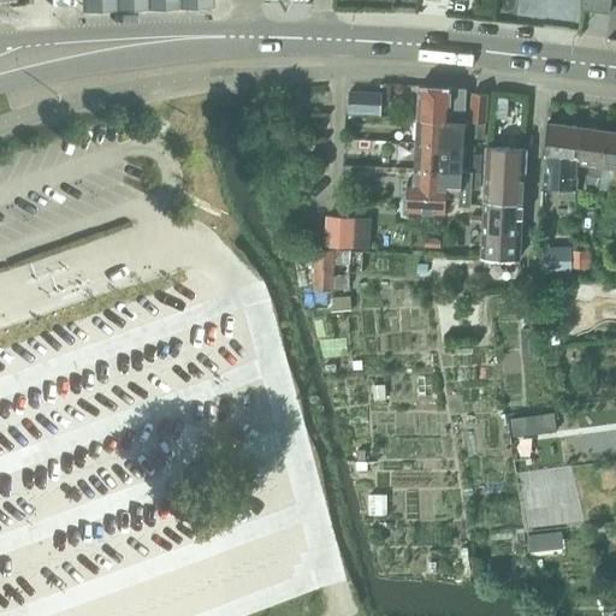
[(582,0),(582,9),(610,12),(611,0),(582,0)]
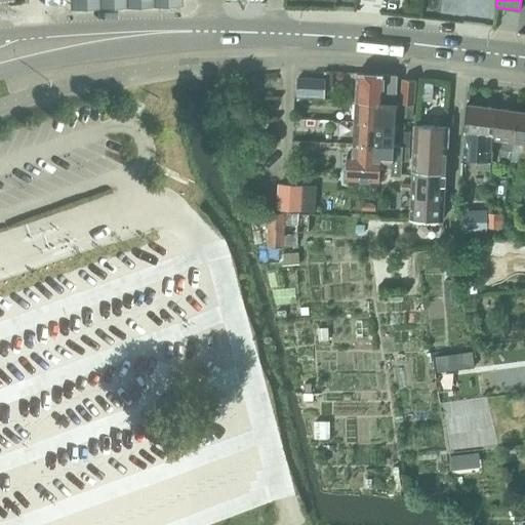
[(358,72),(357,101),(397,103),(398,74),(386,74),(358,72)]
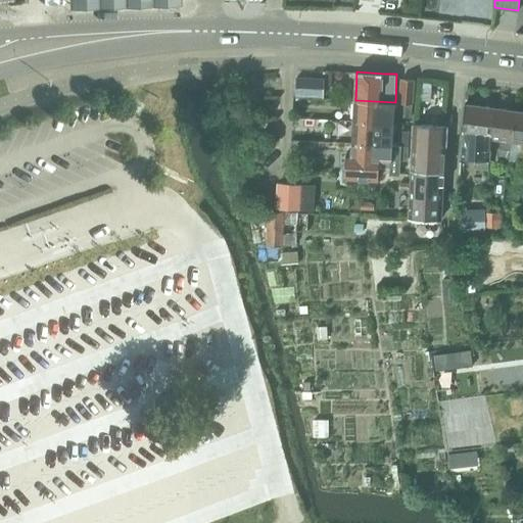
[(297,78),(296,95),(324,97),(324,79),(297,78)]
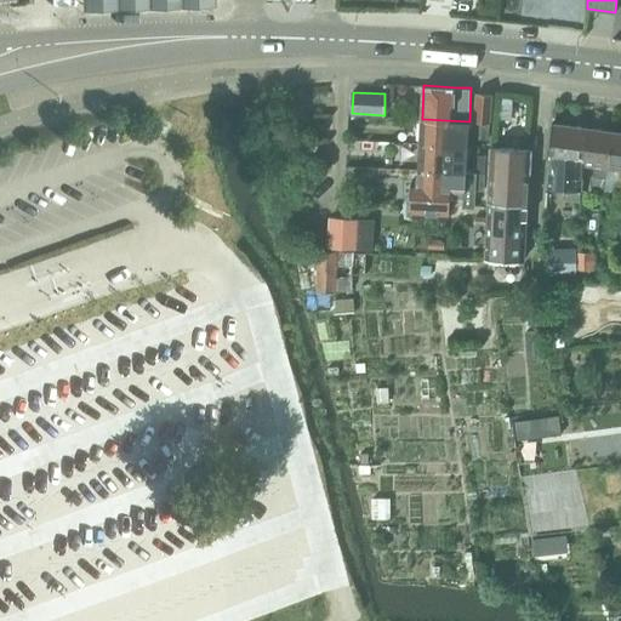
[(476,120),(491,121),(493,93),(478,92),(476,120)]
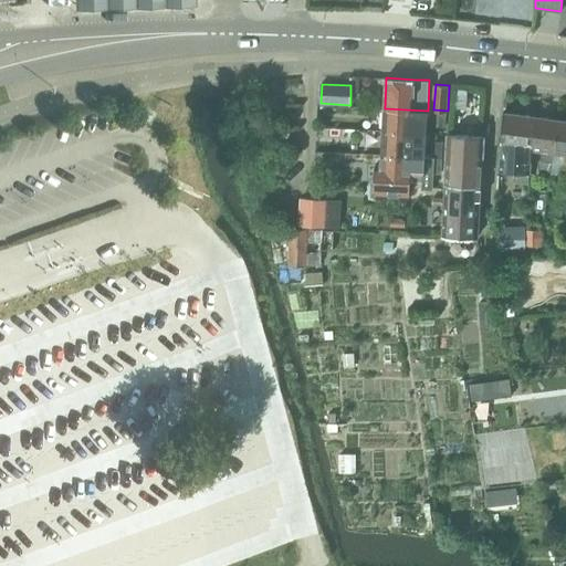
[(458,88),(457,107),(465,108),(468,90),(458,88)]
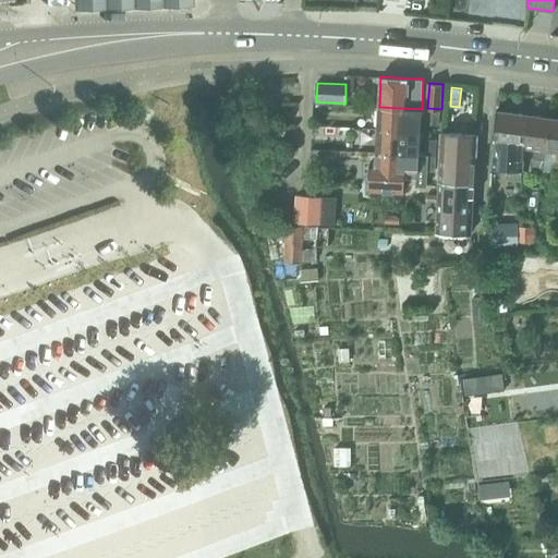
[(379,107),(378,130),(421,132),(422,109),(379,107)]
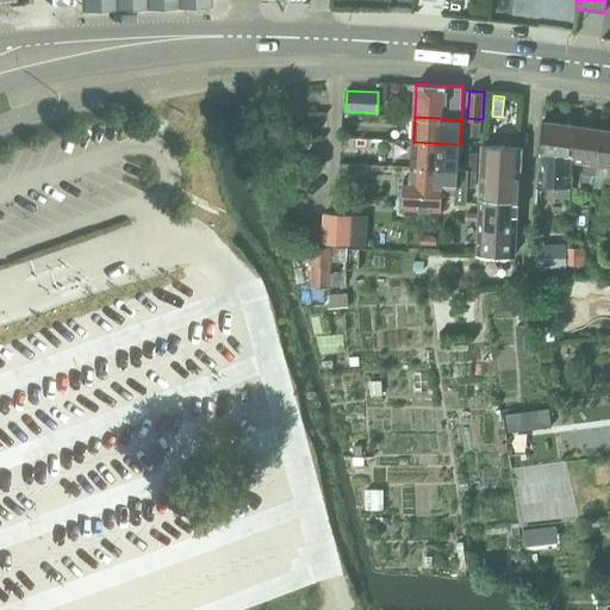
[(471,119),(470,136),(481,136),(483,119),(471,119)]
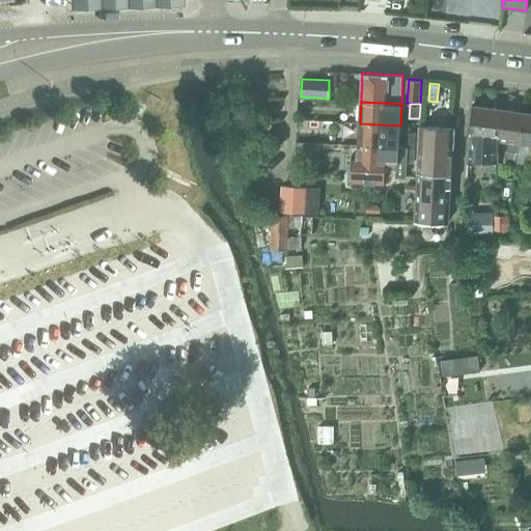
[(472,115),(471,130),(500,131),(502,108),(473,105),(472,115)]
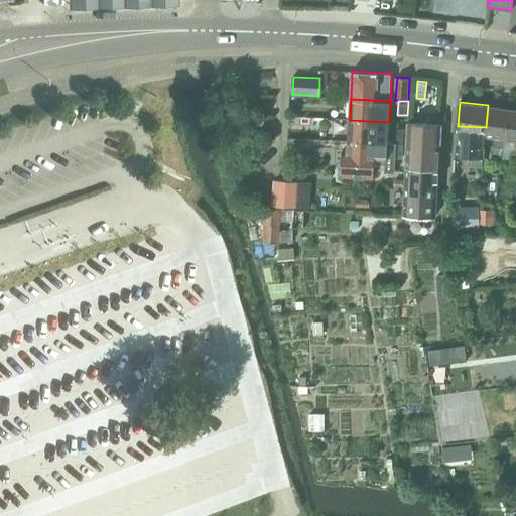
[(502,162),(505,138),(509,108),(488,105),(486,127),(486,136),(495,137),(492,161),(502,162)]
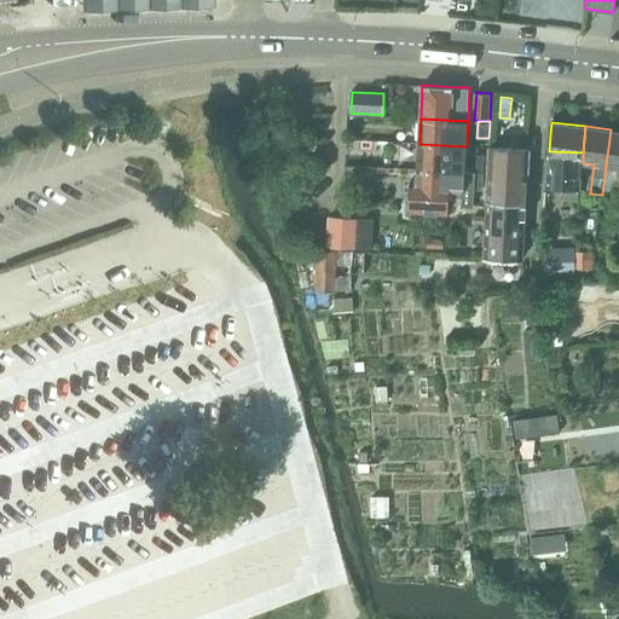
[(618,207),(618,129),(611,129),(606,166),(617,167),(612,207),(618,207)]
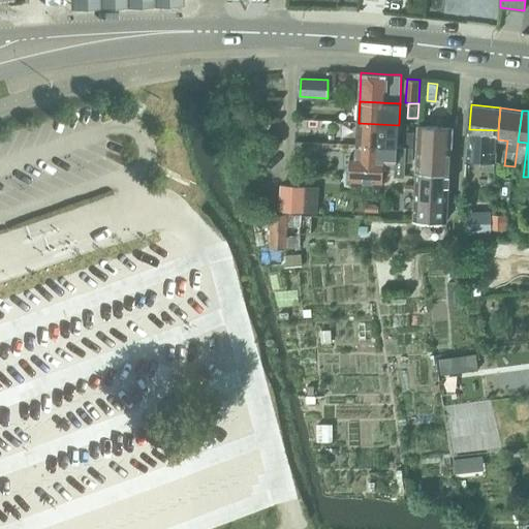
[(359,123),(358,145),(398,147),(399,125),(359,123)]
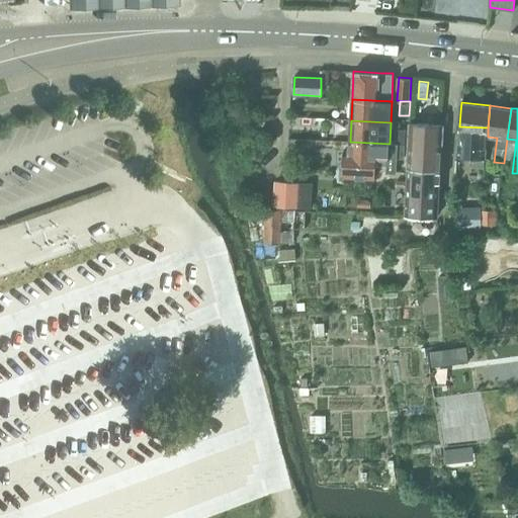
[(412,122),(410,164),(441,166),(443,124),(412,122)]
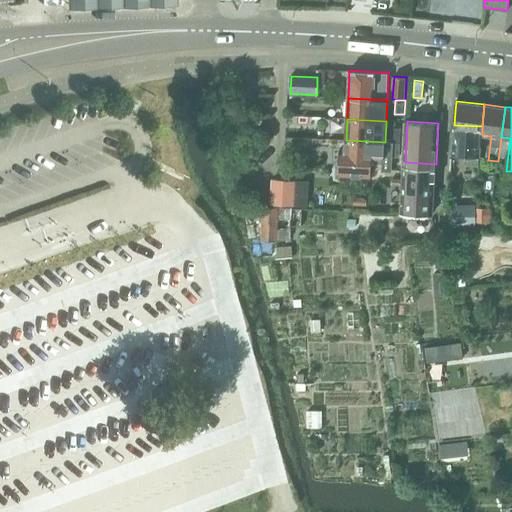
[(479,165),(482,135),(482,126),(454,125),(453,154),(466,155),(465,164),(479,165)]
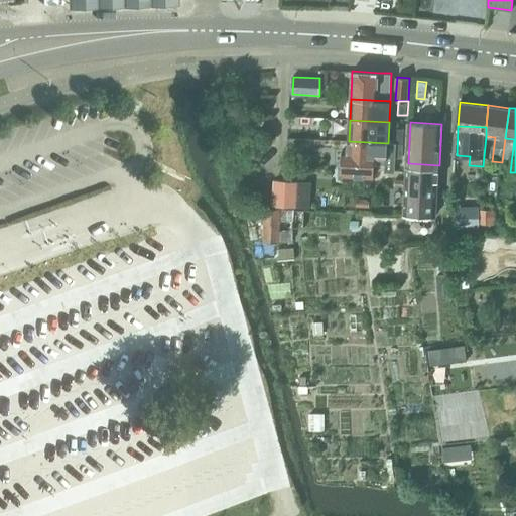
[(394,128),(393,143),(403,144),(404,129),(394,128)]
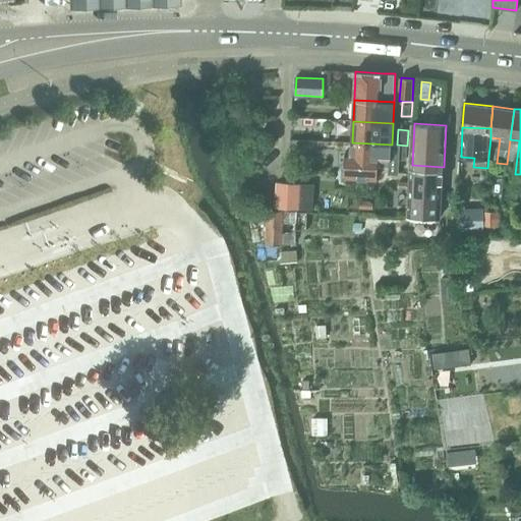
[(346,151),(345,177),(378,179),(378,166),(390,167),(390,173),(398,173),(399,158),(407,159),(407,146),(397,145),(392,145),(352,142),(351,151),(346,151)]
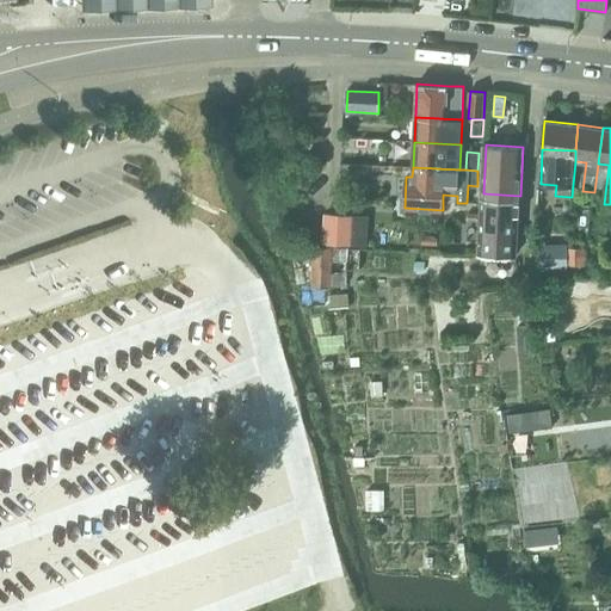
[(520,196),(483,193),(480,253),(517,255),(520,196)]
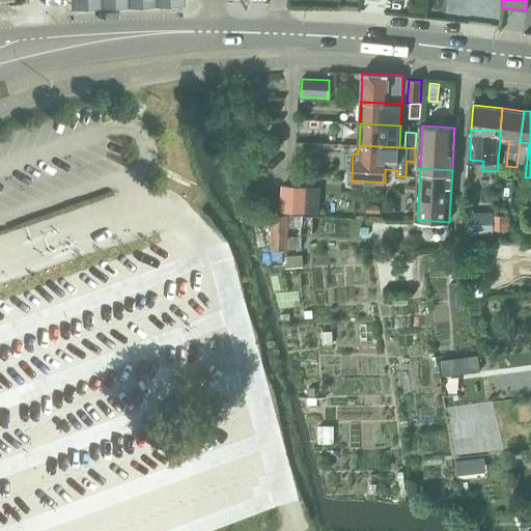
[(307,187),(282,186),(280,211),(306,213),(307,187)]
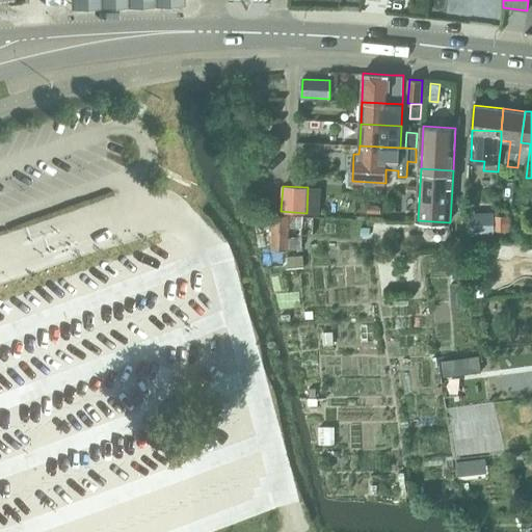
[(494,213),(470,213),(469,235),(494,235),(494,213)]
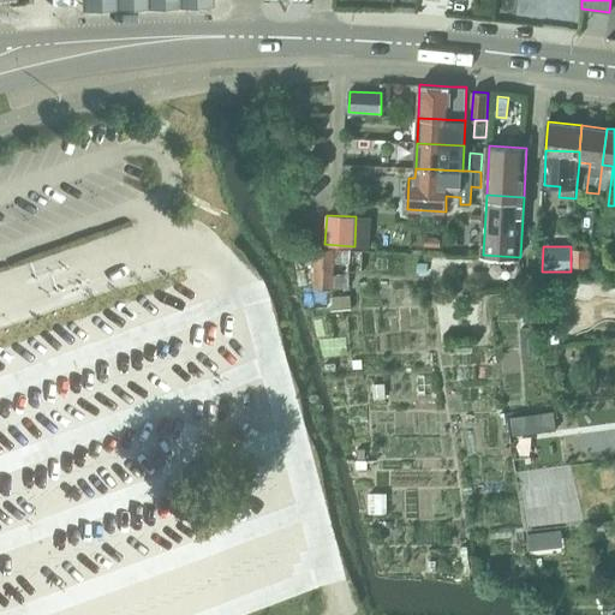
[(316,249),(315,287),(350,288),(350,272),(363,272),(364,251),(316,249)]
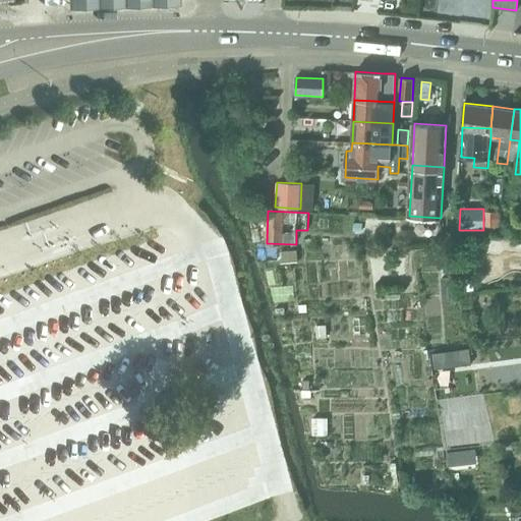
[(485,211),(484,224),(499,225),(500,212),(485,211)]
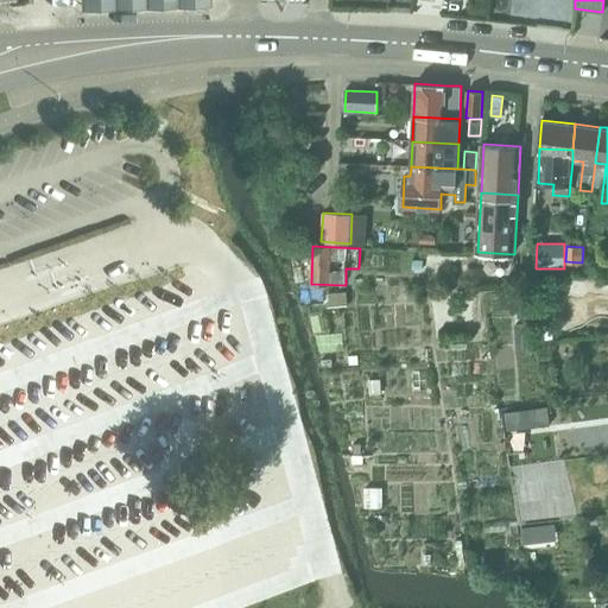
[(347,291),(328,292),(329,305),(347,304),(347,291)]
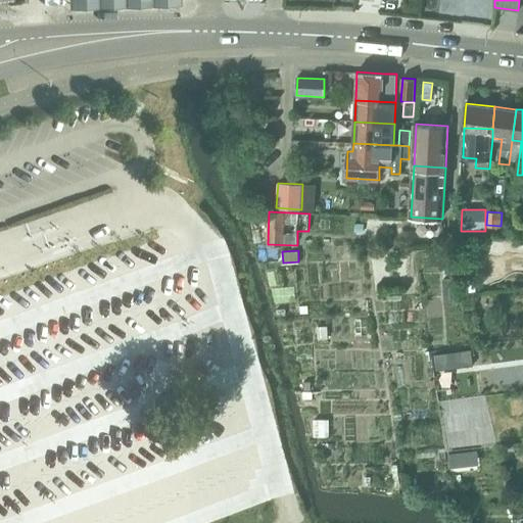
[(456,278),(443,278),(444,303),(457,302),(456,278)]
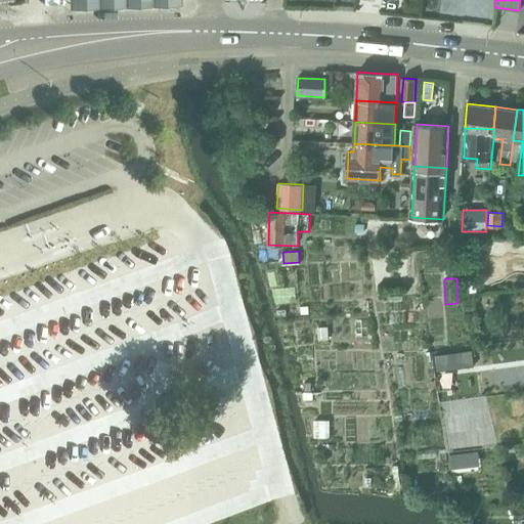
[(476,280),(466,281),(468,293),(477,291),(476,280)]
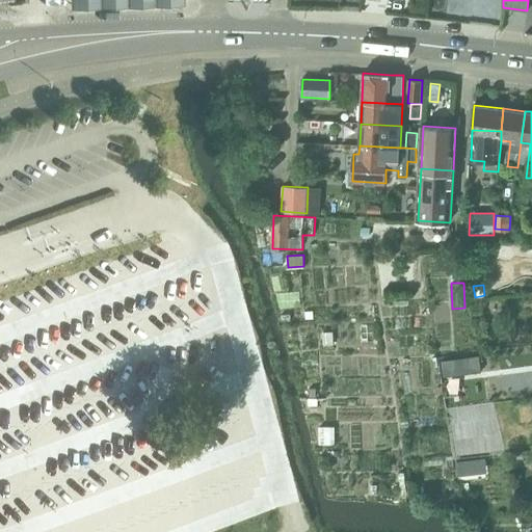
[(333,331),(323,331),(323,345),(334,344),(333,331)]
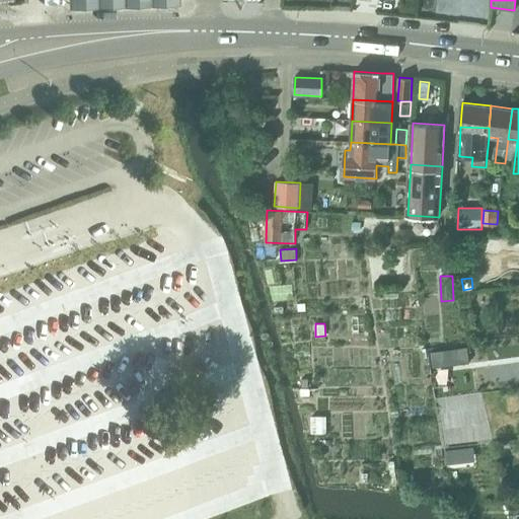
[(311,417),(311,433),(326,432),(326,416),(311,417)]
